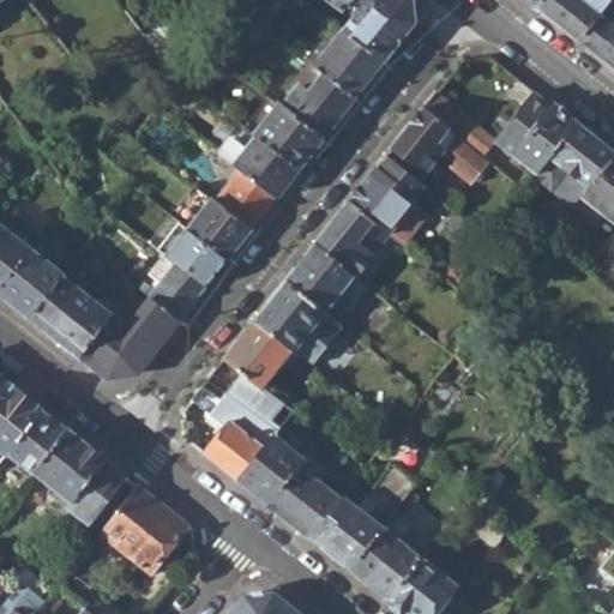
[(95,0),(108,17),(121,7),(114,0),(95,0)]
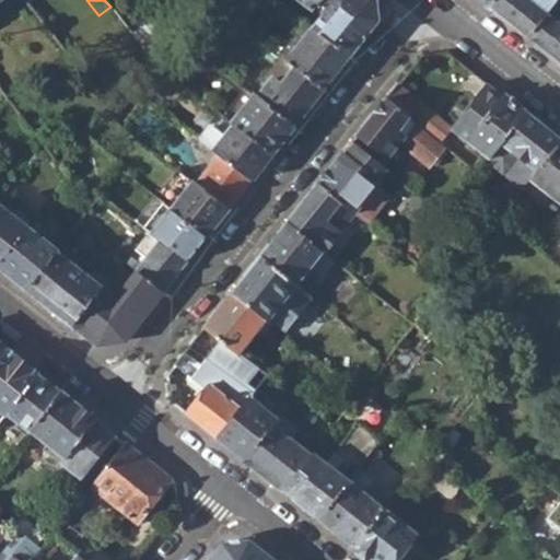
[(311,27),(347,57),(377,20),(374,0),(288,0),(298,8),(302,3),(312,12),(316,8),(323,13),(311,27)]
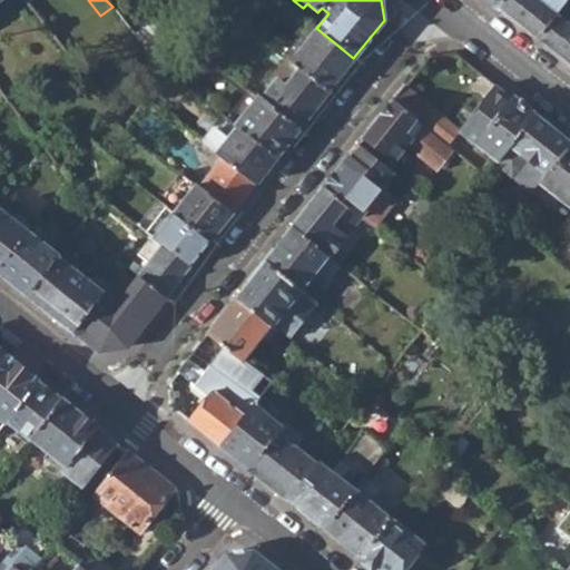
[(498,0),(494,5),(536,37),(566,0),(564,0),(498,0)]
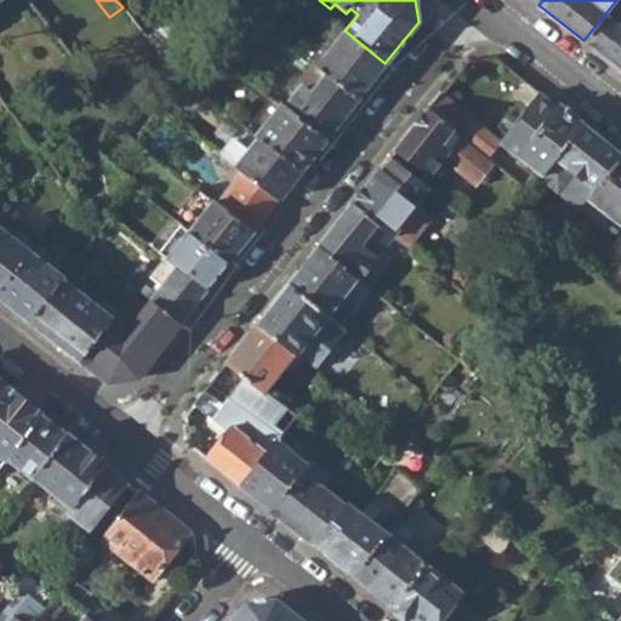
[(620,4),(616,0),(584,40),(620,68),(620,4)]
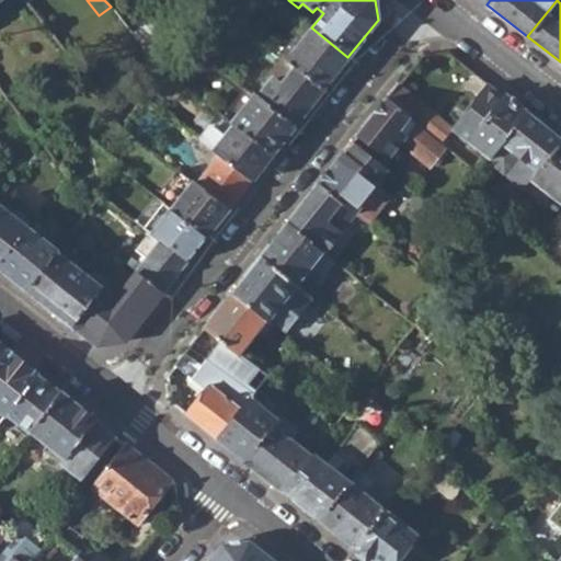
[(296,70),(321,90),(347,57),(311,27),(286,63),(296,70)]
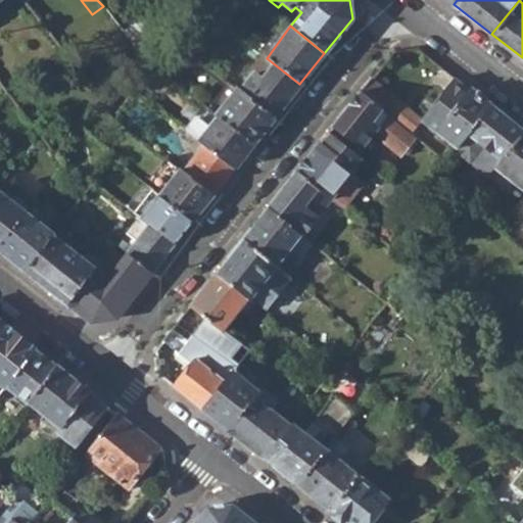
[(247,74),(250,78),(259,84),(276,65),(267,58),(262,55),(247,74)]
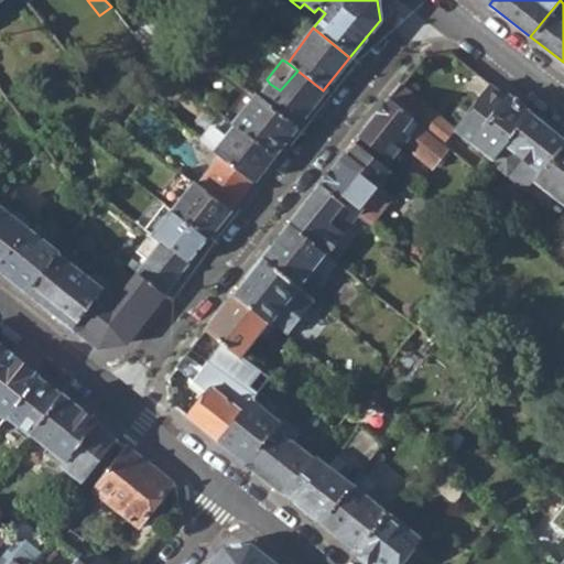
[(323,90),(297,71),(280,90),(270,84),(258,99),(295,128),(323,90)]
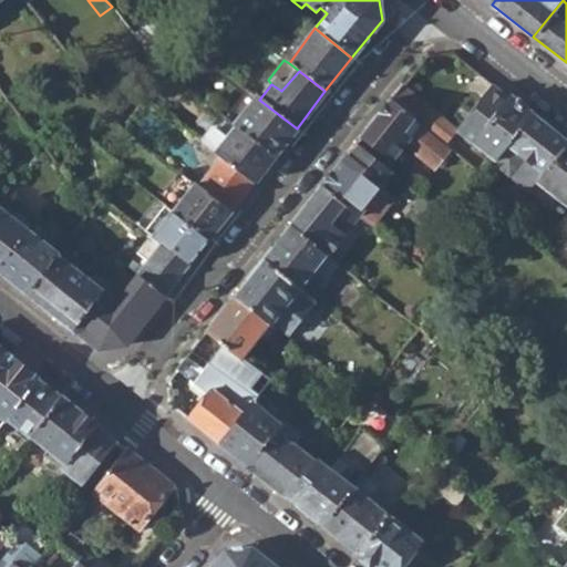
[(455,131),(487,155),(492,160),(529,112),(497,88),(493,83),(455,131)]
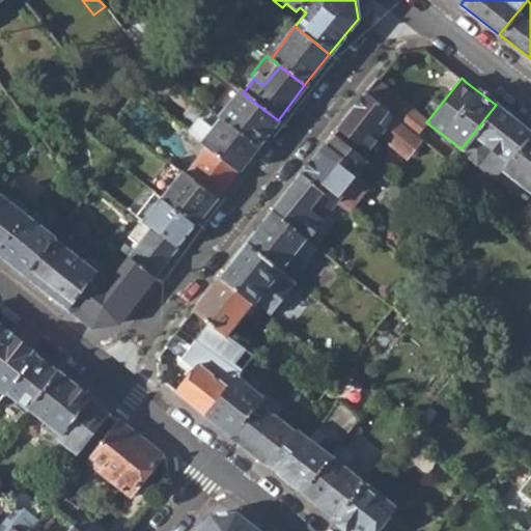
[(417,114),(396,96),(375,80),(364,93),(385,111),(407,129),(417,114)]
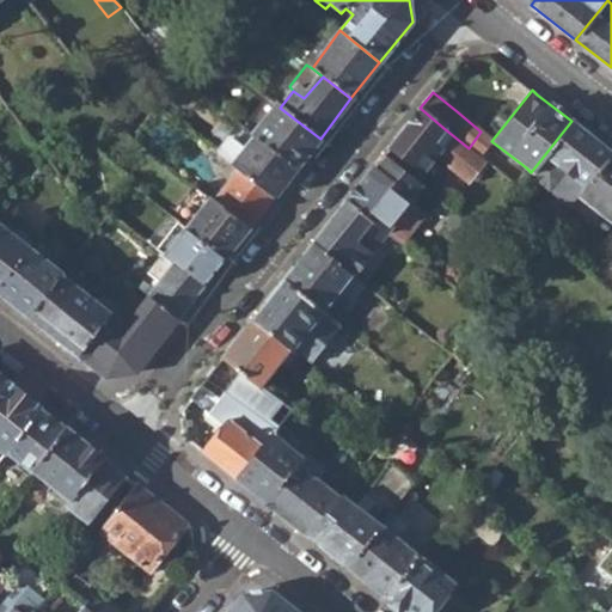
[(280,108),(269,120),(254,138),(295,170),(320,139),(280,108)]
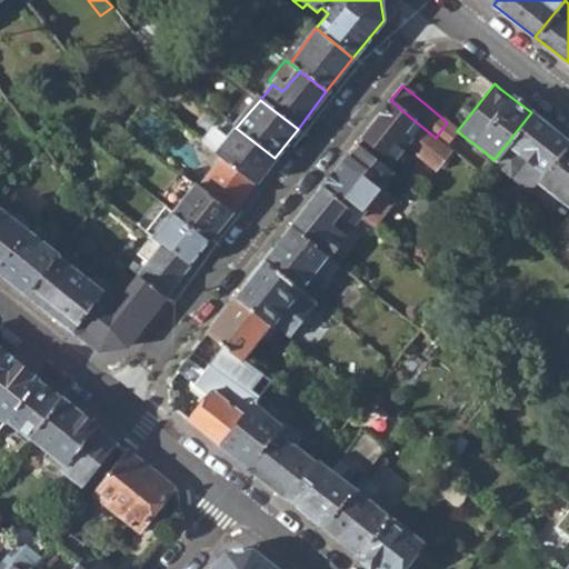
[(361,137),(391,160),(399,150),(407,140),(417,148),(413,151),(436,168),(438,163),(441,167),(449,155),(447,152),(450,149),(436,138),(412,119),(390,100),(361,137)]
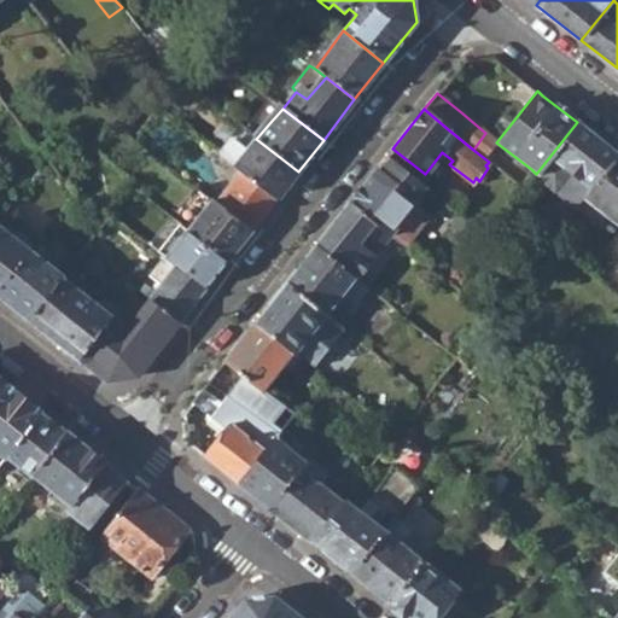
[(246,130),(256,139),(272,121),(268,116),(258,117),(246,130)]
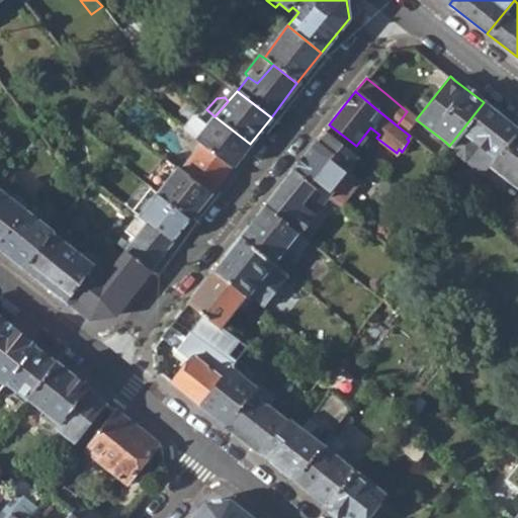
[(484,102),(449,146),(463,158),(483,173),(490,165),(495,158),(517,130),(484,102)]
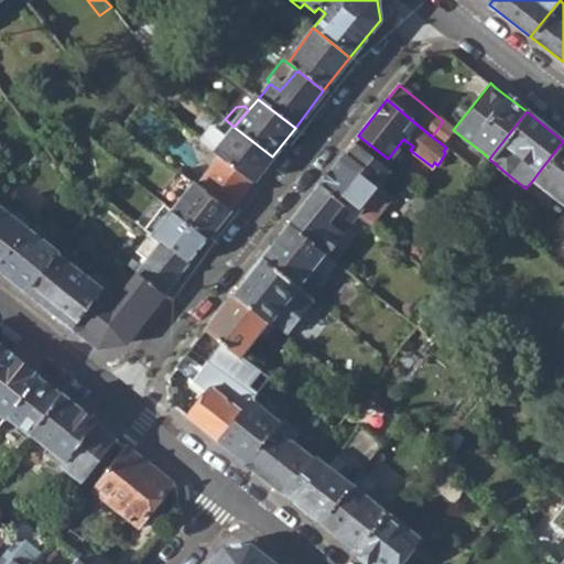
[(220,158),(252,182),(272,156),(234,127),(226,138),(212,127),(201,142),(220,158)]
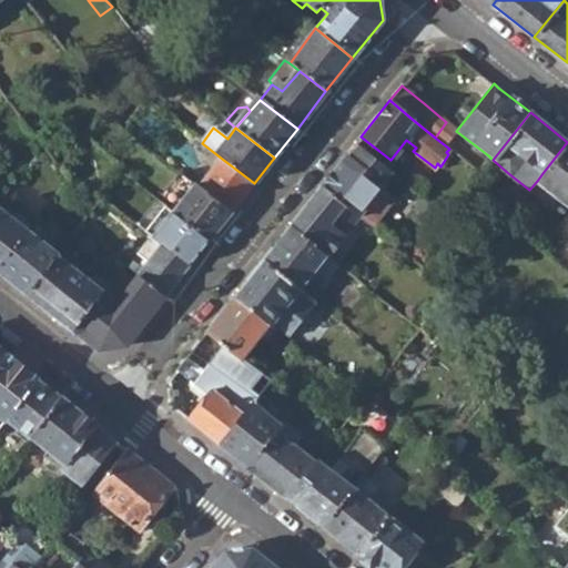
[(537,181),(567,204),(567,142),(543,173),(537,181)]
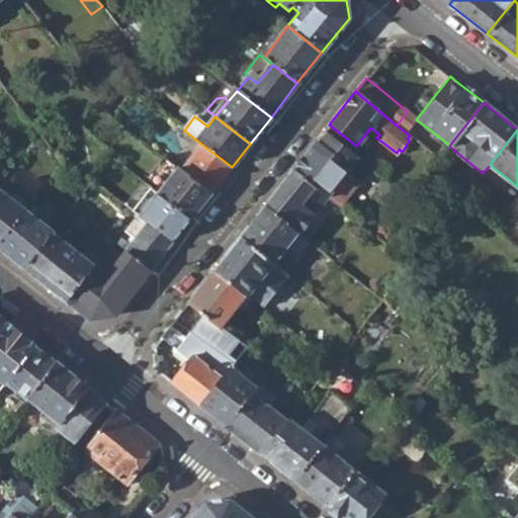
[(292,170),(328,199),(359,159),(324,131),(292,170)]
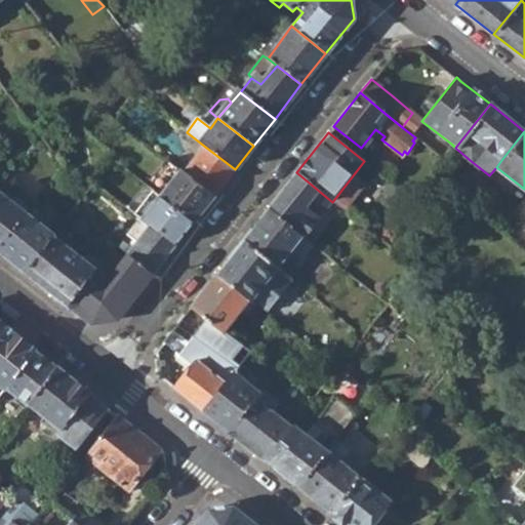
[(184,174),(213,196),(235,169),(205,147),(184,174)]
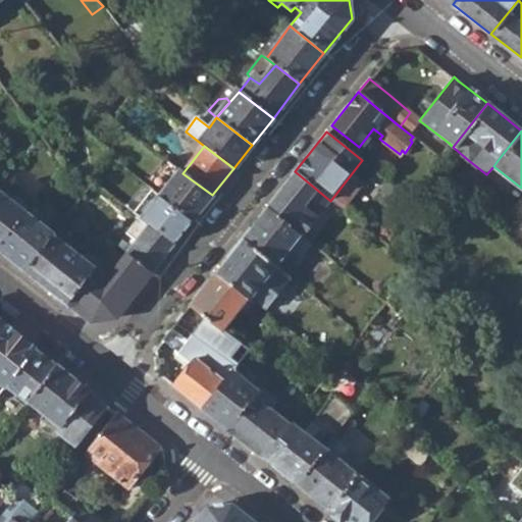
[(178,171),(160,196),(192,220),(212,195),(183,173),(180,171),(178,171)]
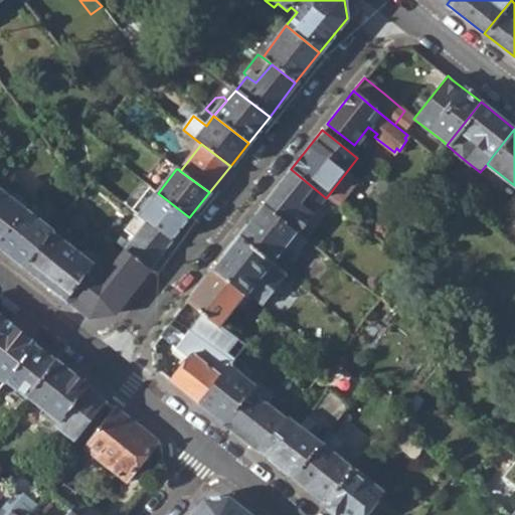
[(296,229),(299,232),(326,198),(291,169),(264,203),(296,229)]
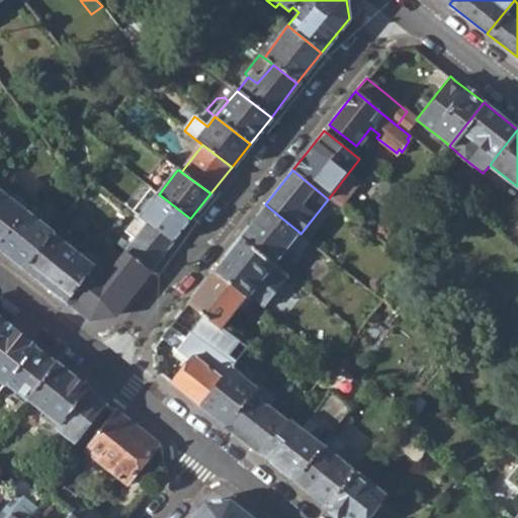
[(0,239),(24,208),(0,189),(0,239)]
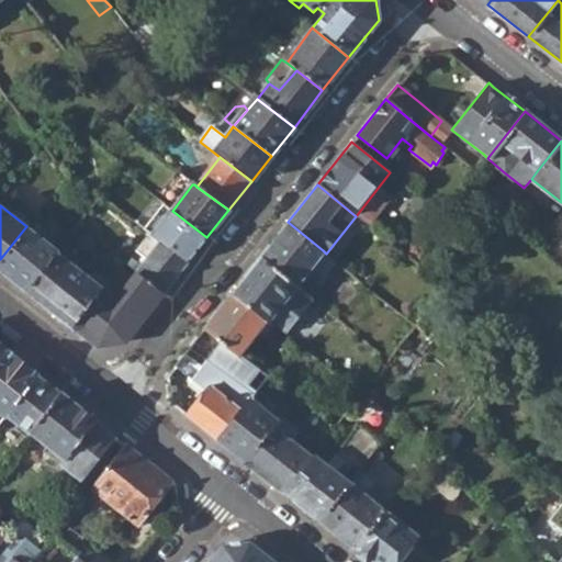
[(152,235),(187,262),(206,237),(172,211),(152,235)]
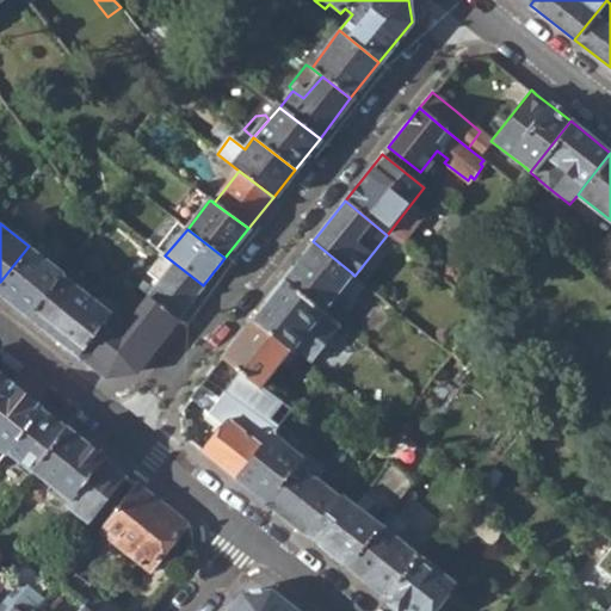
[(36,236),(29,246),(63,273),(78,255),(73,252),(62,265),(44,252),(48,242),(36,236)]
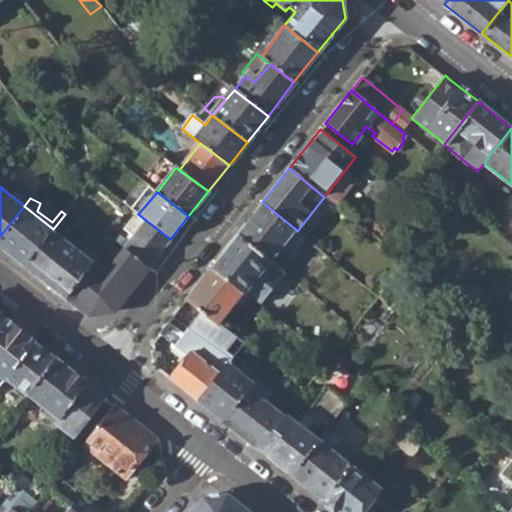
[(262,202),(237,233),(269,260),(284,242),(295,251),(306,238),(297,231),(294,228),(262,202)]
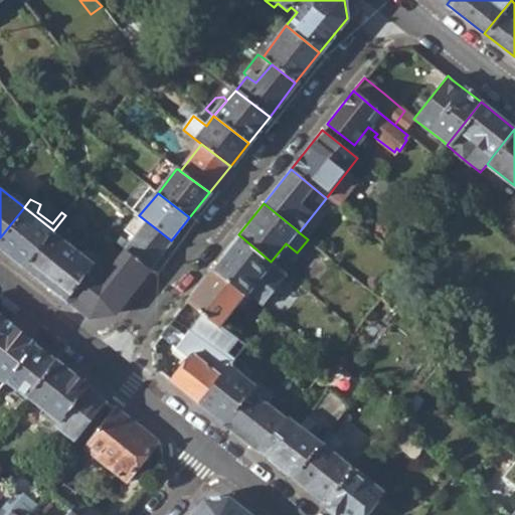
[(0,237),(0,244),(26,266),(53,230),(24,207),(0,237)]
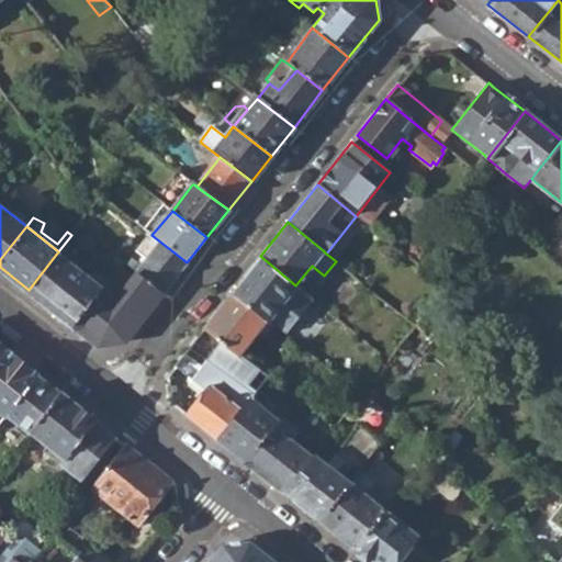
[(138,273),(163,293),(187,262),(152,235),(147,233),(136,247),(148,256),(143,262),(134,255),(125,263),(138,273)]
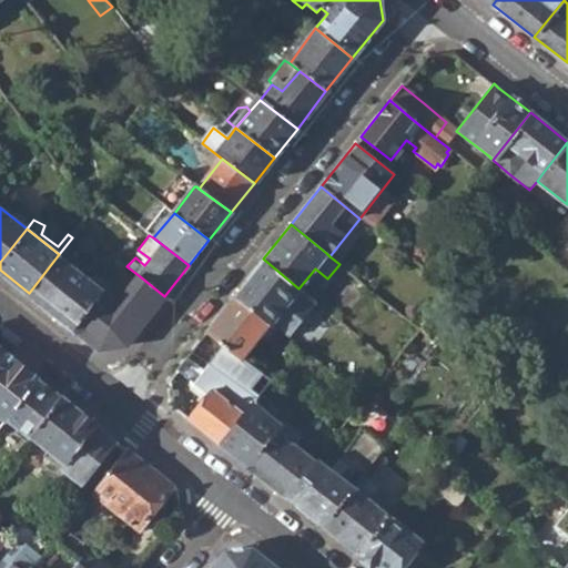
[(29,293),(73,328),(108,285),(100,279),(94,284),(59,254),(29,293)]
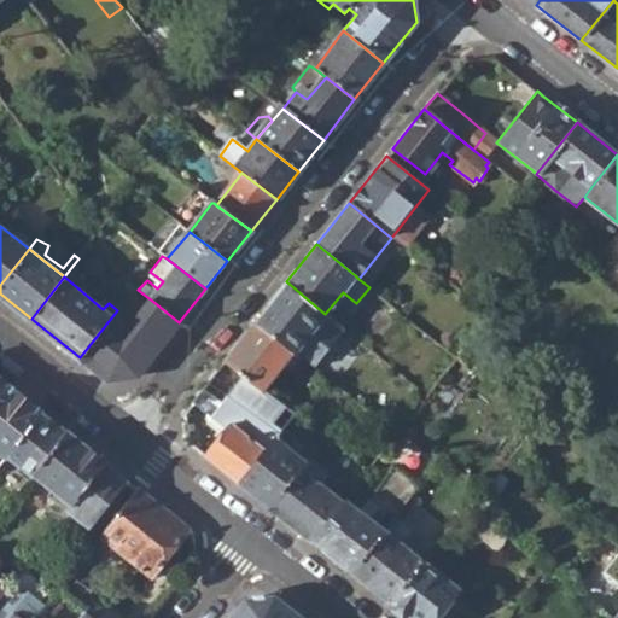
[(315,368),(342,336),(345,331),(339,325),(325,314),(286,281),(256,320),(292,350),(315,368)]
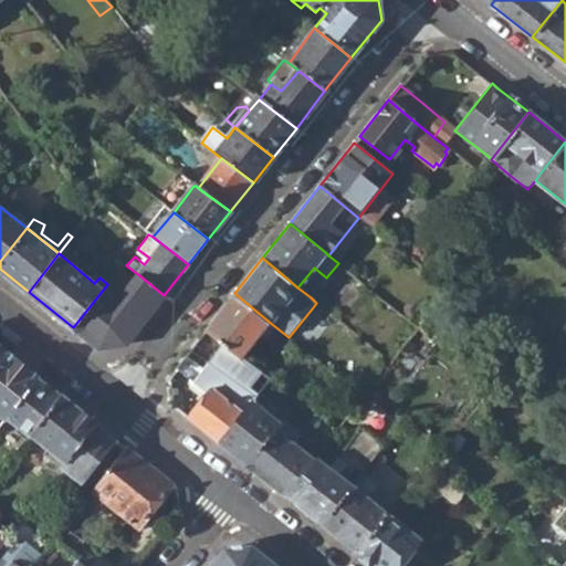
[(314,268),(297,287),(311,297),(326,278),(314,268)]
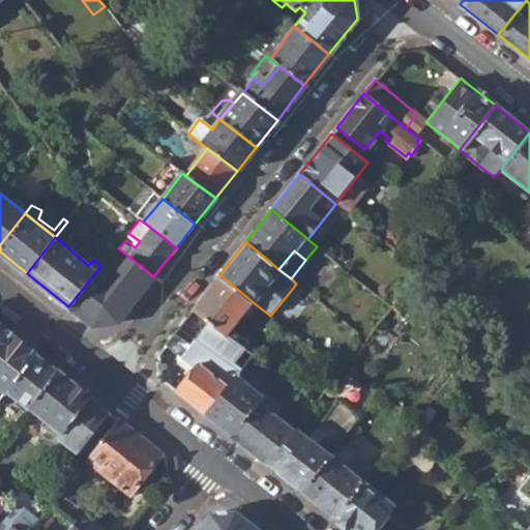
[(100,266),(68,306),(91,325),(117,323),(153,276),(130,258),(111,283),(99,272),(102,268),(100,266)]
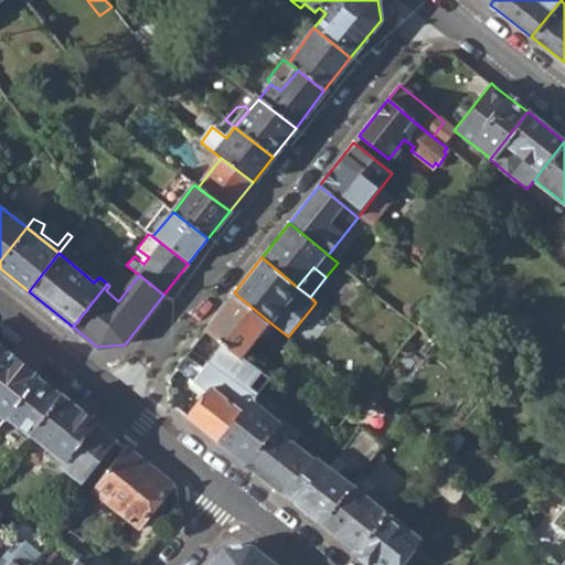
[(206,328),(240,354),(267,320),(234,292),(206,328)]
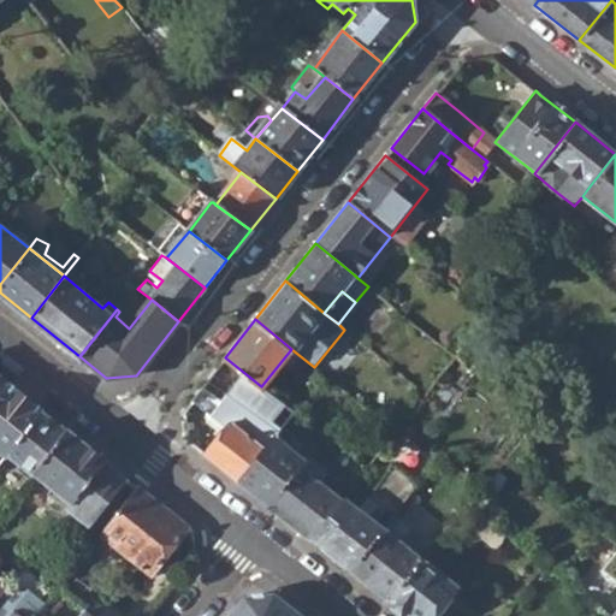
[(203,452),(238,483),(274,433),(292,412),(261,386),(225,357),(193,398),(224,425),(203,452)]
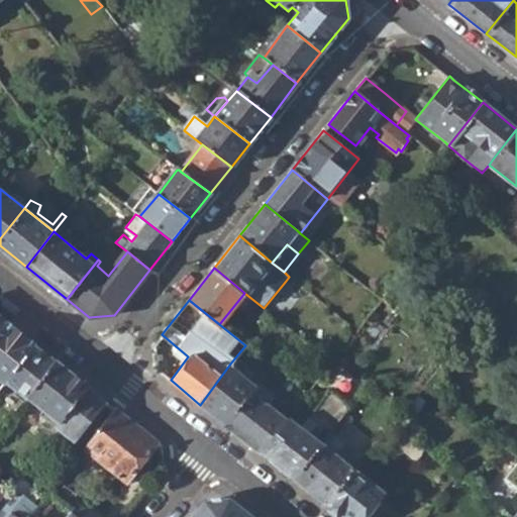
[(0,381),(4,384),(7,381),(34,345),(5,322),(0,329),(0,381)]
